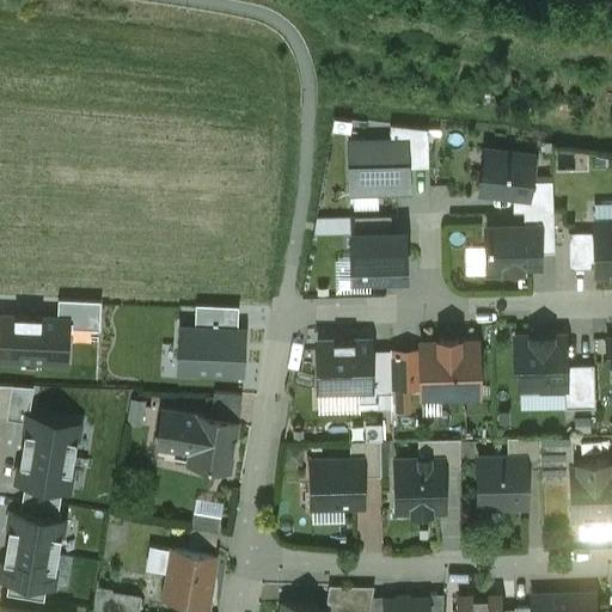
[(390,124),(391,141),(407,141),(408,167),(429,167),(428,129),(390,124)]
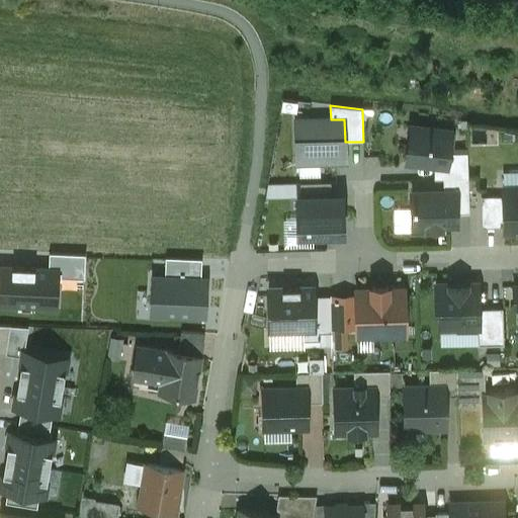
[(331,119),(296,120),(296,162),(346,161),(345,142),(344,119),(331,119)]
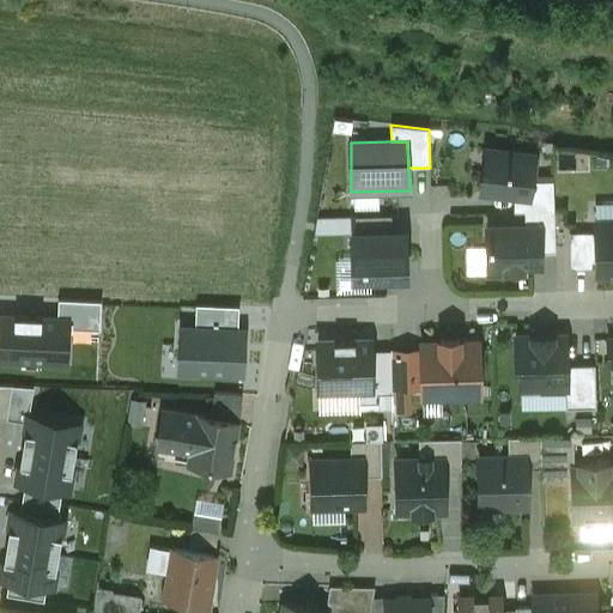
[(533,156),(486,150),(481,190),(514,194),(529,196),(530,181),(533,156)]
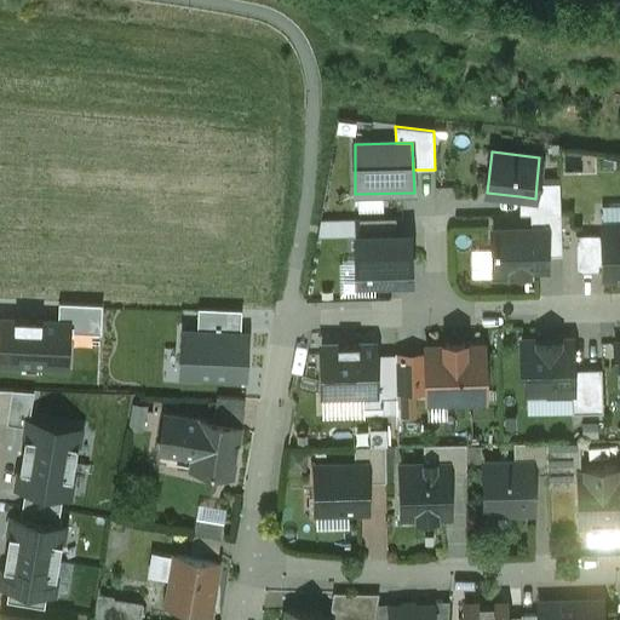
[(535,199),(520,196),(520,214),(530,214),(561,213),(560,182),(537,183),(535,199)]
